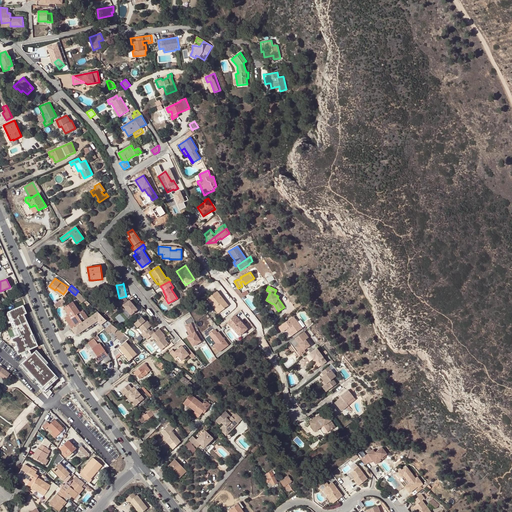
[(244,298),(244,297),(242,294),(239,288),(238,288),(235,290),(241,299),(244,298)]
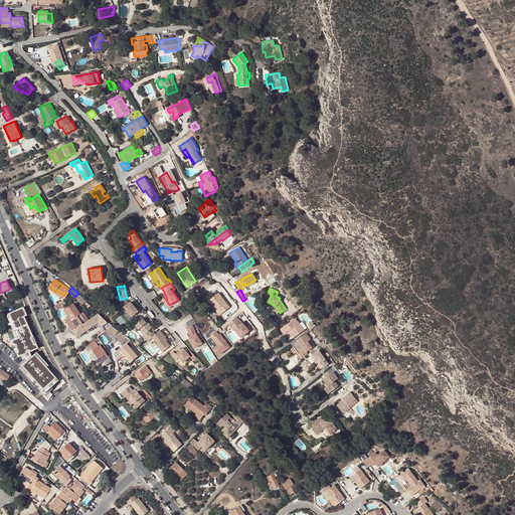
[(83,304),(89,308),(91,306),(80,295),(80,296),(77,299),(82,305),(83,304)]
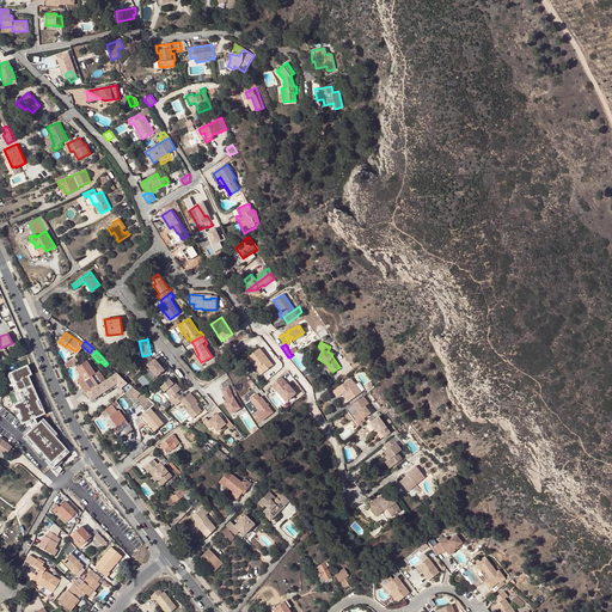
[(248,359),(255,368),(258,365),(261,367),(258,368),(263,374),(273,367),(259,350),(248,359)]
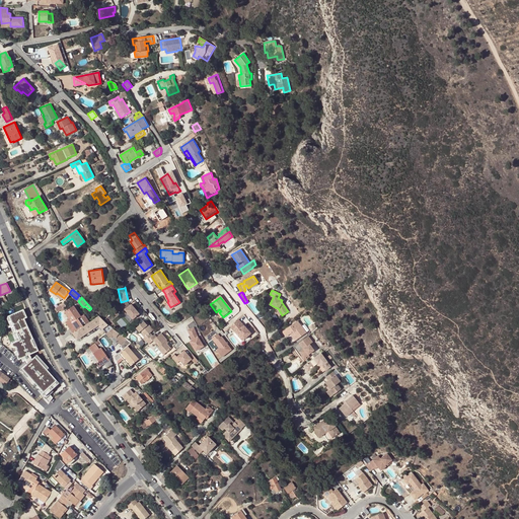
[(139,314),(136,310),(133,306),(131,305),(130,306),(126,302),(120,307),(124,311),(125,310),(133,319),(139,314)]
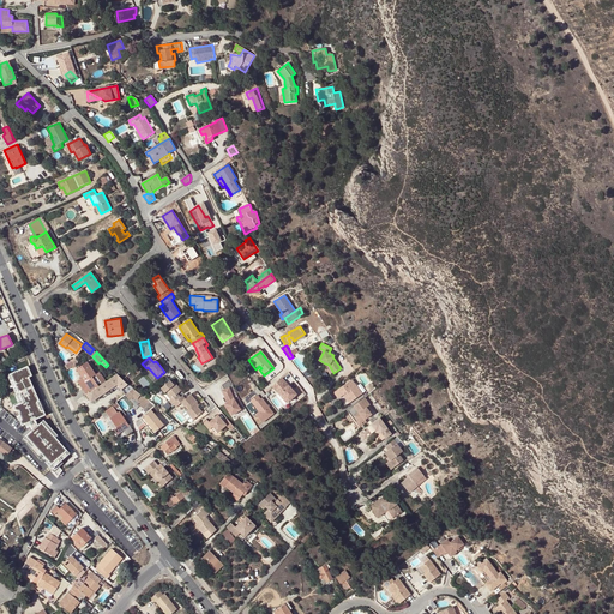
[(78,381),(86,395),(102,384),(88,362),(77,369),(83,378),(78,381)]
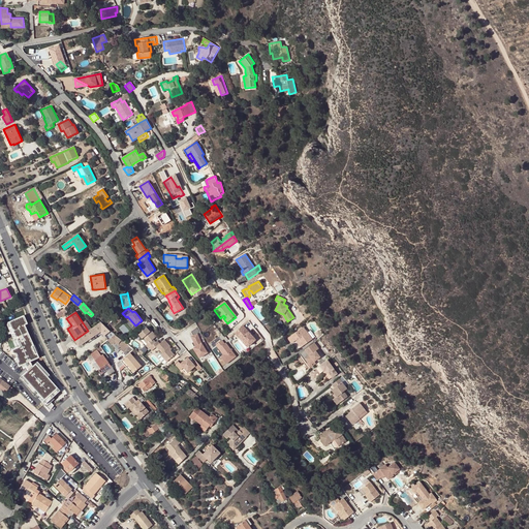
[(36,392),(45,401),(43,403),(52,410),(55,406),(51,401),(61,391),(36,364),(33,367),(31,363),(39,359),(37,353),(36,354),(32,347),(34,346),(25,325),(28,324),(24,316),(8,323),(20,347),(18,348),(11,351),(13,355),(16,355),(21,367),(22,367),(24,371),(23,372),(25,375),(23,376),(36,392)]
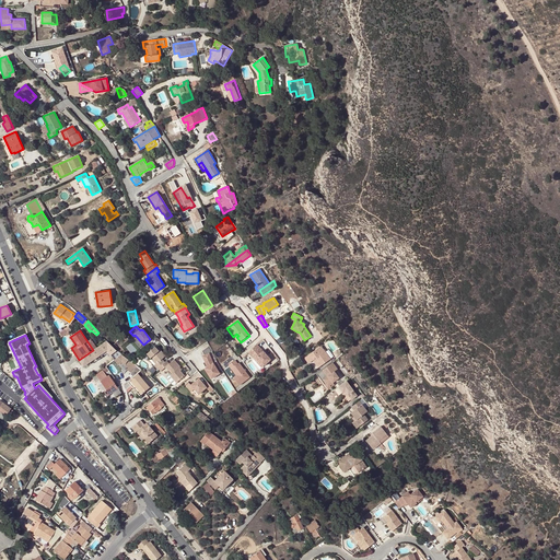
[(88,342),(93,350),(96,348),(91,339),(88,342)]
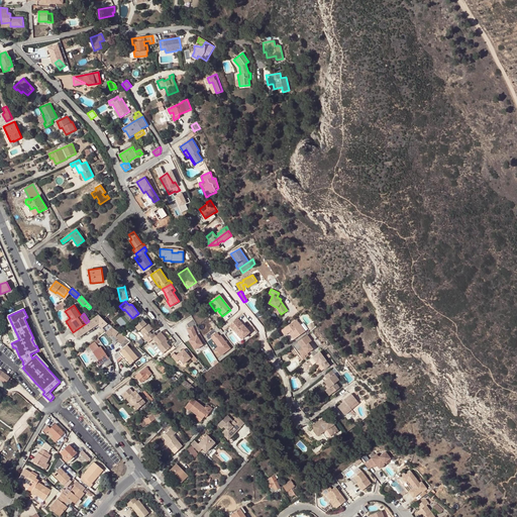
[(77,338),(82,334),(98,324),(102,328),(106,332),(111,327),(98,315),(73,332),(77,338)]
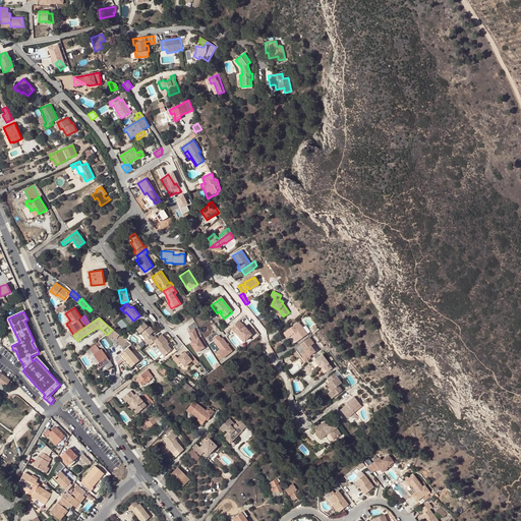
[(6,320),(17,343),(19,342),(8,319),(6,320)]
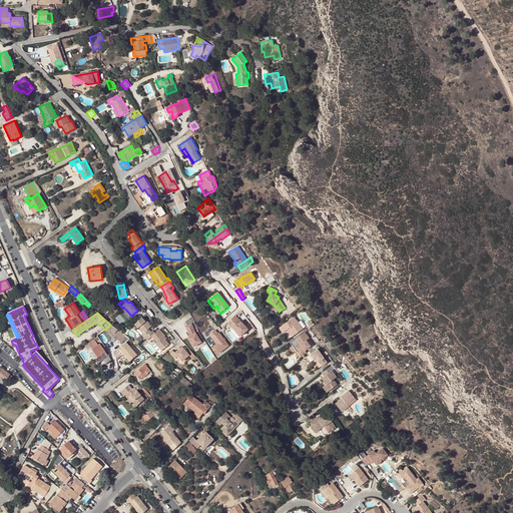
[(236,316),(228,324),(233,329),(234,328),(241,336),(248,330),(236,316)]
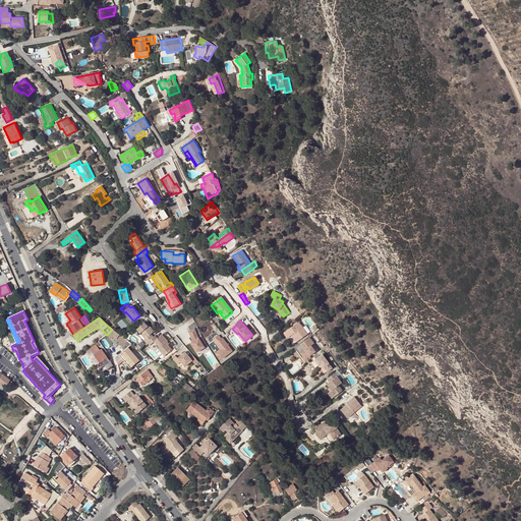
[(296,342),(306,334),(298,322),(283,333),(287,338),(288,337),(293,344),(296,342)]
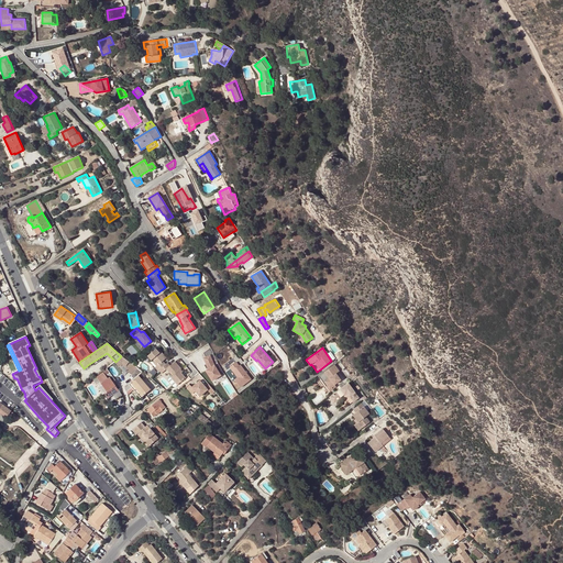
[(156,349),(147,356),(152,360),(154,359),(158,365),(157,366),(155,367),(158,371),(159,370),(166,364),(163,362),(167,359),(162,352),(159,353),(156,349)]
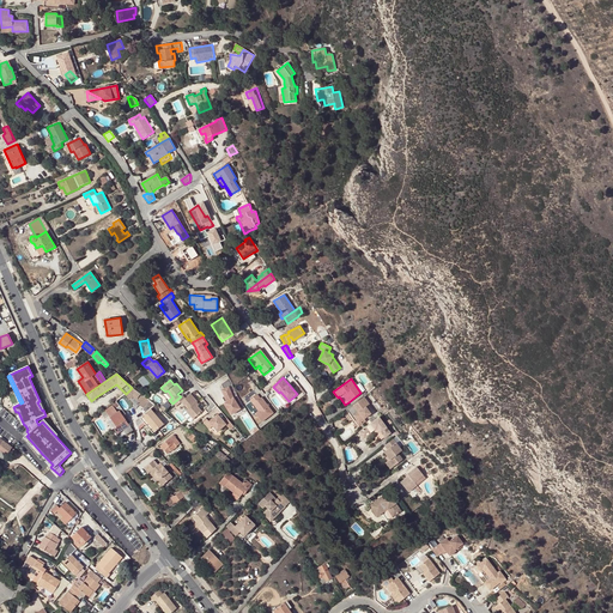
[(224,389),(222,390),(228,402),(224,404),(231,416),(241,410),(234,398),(229,387),(232,386),(229,380),(223,384),(224,389)]
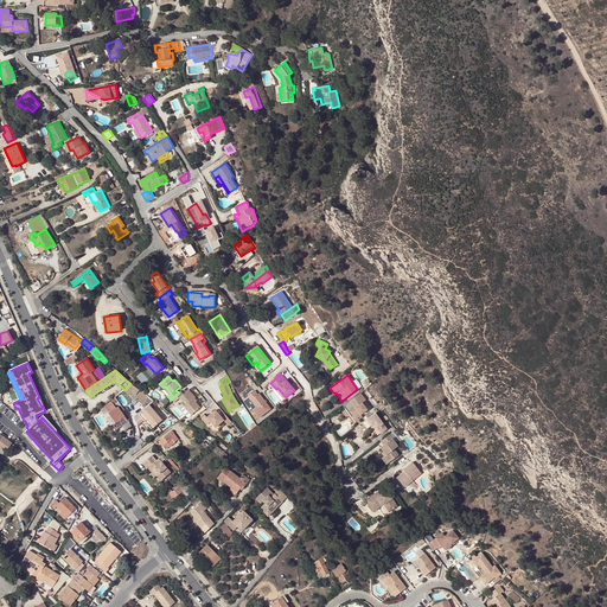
[(109,387),(115,383),(119,387),(120,385),(115,381),(96,393),(98,396),(110,388),(109,387)]
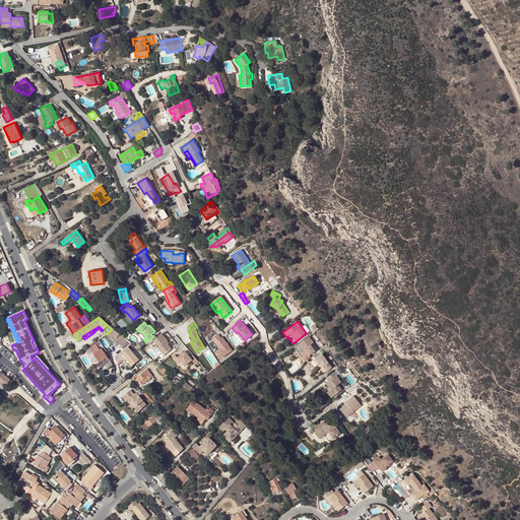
[(113,329),(107,334),(110,339),(113,336),(119,341),(118,343),(122,346),(124,344),(127,340),(113,329)]
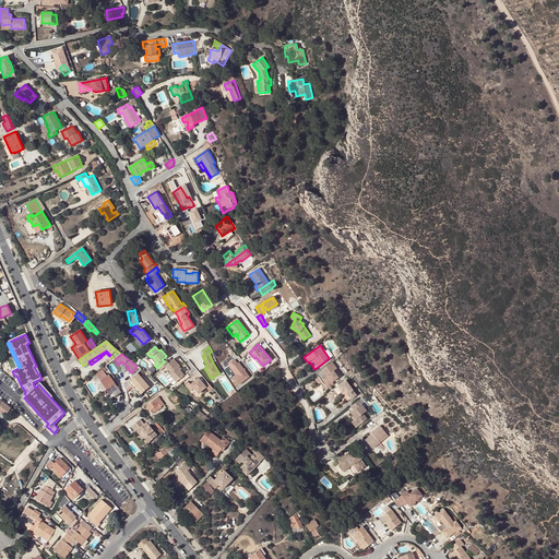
[(256,357),(254,358),(262,367),(263,366),(256,357)]
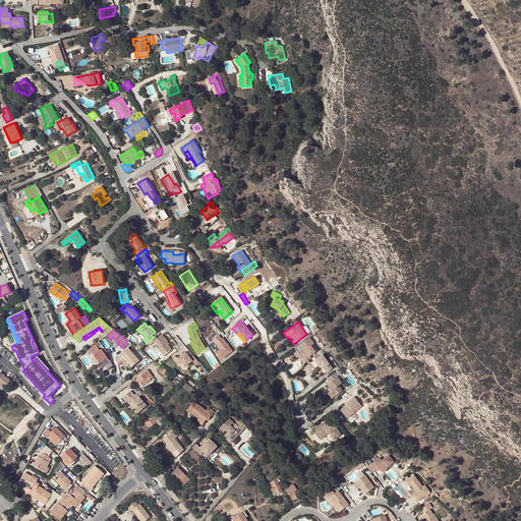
[(166,343),(167,343),(168,342),(162,335),(161,336),(158,339),(155,336),(154,337),(148,342),(150,345),(155,342),(160,348),(158,349),(164,356),(172,350),(168,346),(166,343)]
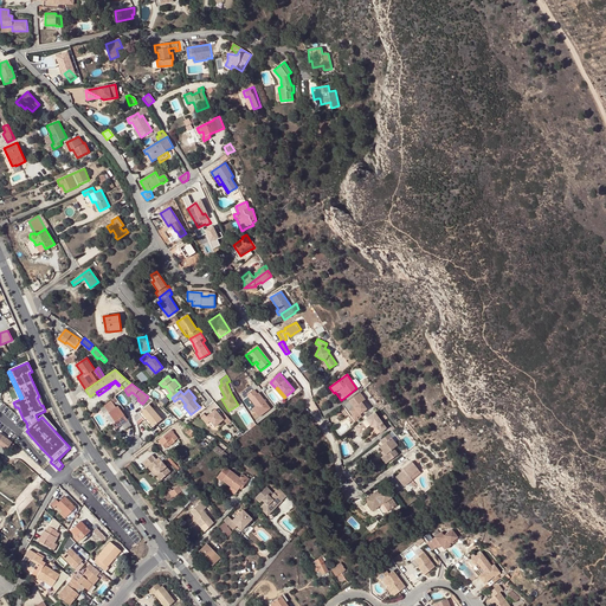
[(259,417),(271,408),(259,393),(258,394),(256,389),(249,395),(257,406),(253,408),(259,417)]
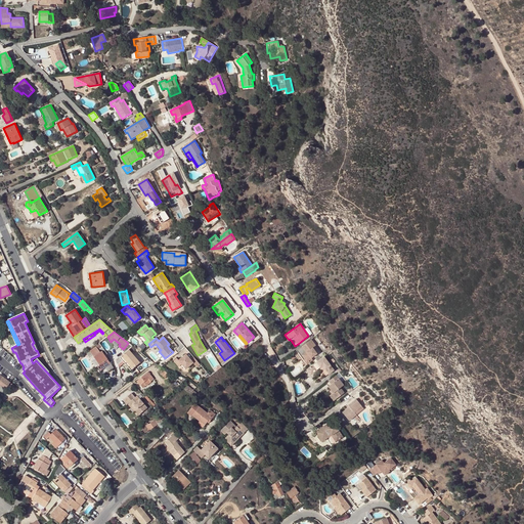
[(295,351),(305,364),(307,363),(313,359),(311,357),(317,353),(313,347),(316,344),(311,339),(301,347),(295,351)]
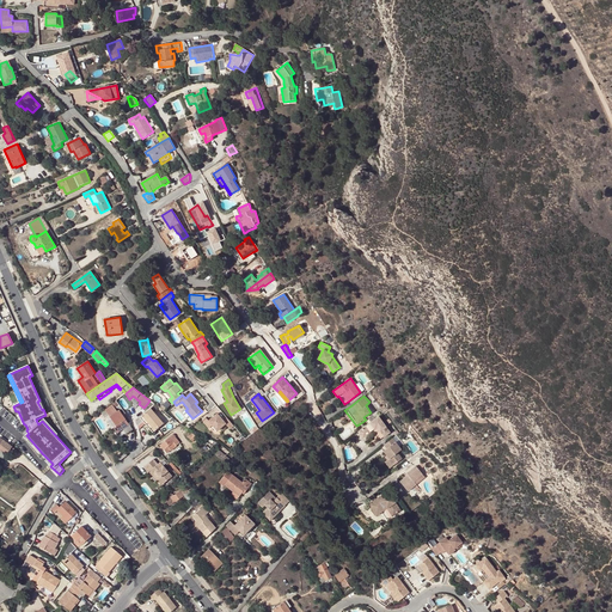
[(116,432),(128,423),(118,411),(117,412),(112,405),(105,410),(116,426),(114,428),(116,432)]
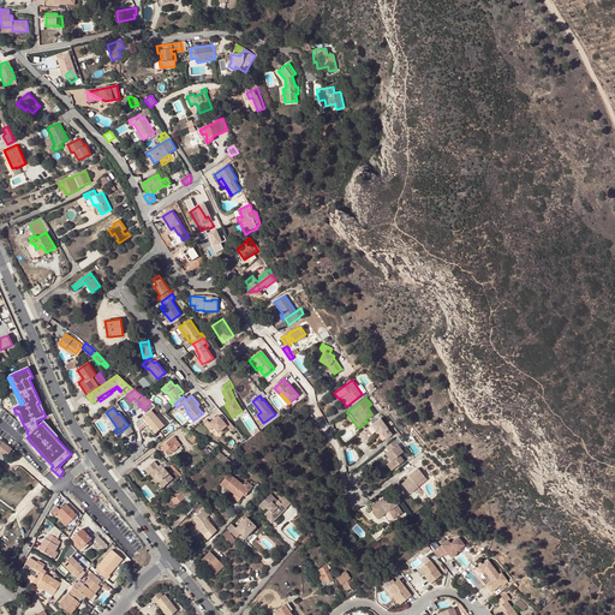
[(141,421),(149,430),(151,429),(156,434),(165,427),(161,423),(168,417),(156,407),(151,411),(141,421)]
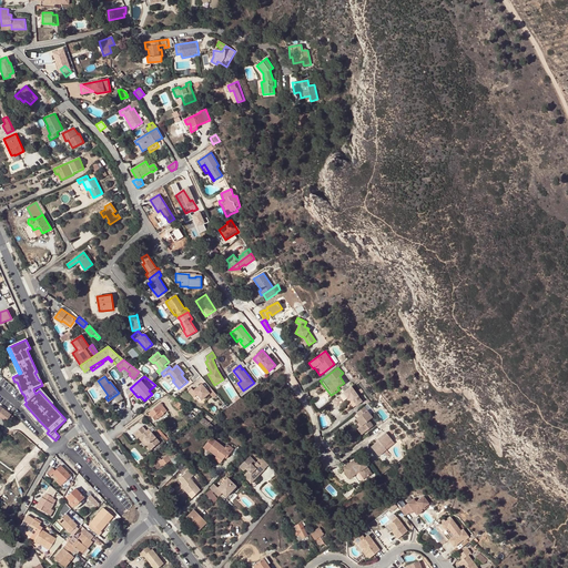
[(194,397),(198,395),(202,401),(210,394),(214,399),(217,396),(211,388),(208,391),(202,384),(194,391),(192,388),(189,392),(194,397)]
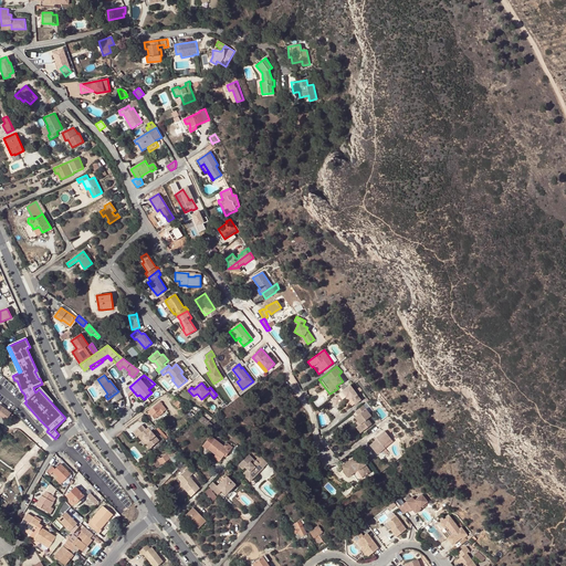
[(336,404),(345,397),(349,394),(352,398),(356,404),(362,399),(350,385),(332,399),(336,404)]
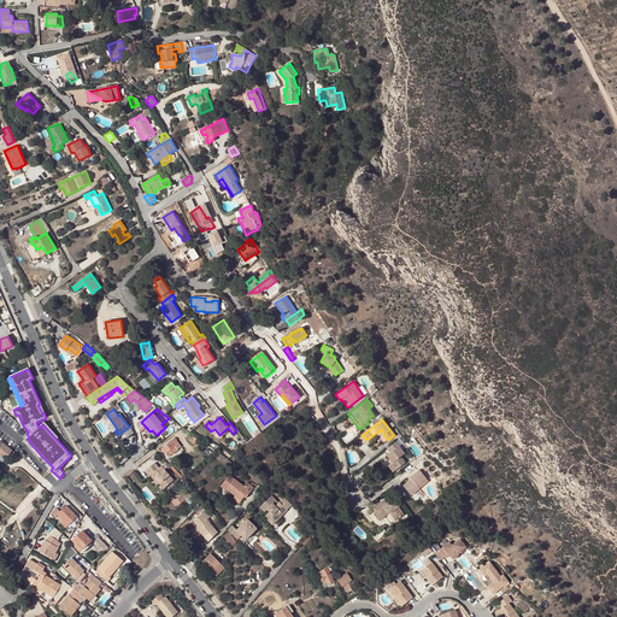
[(118,438),(130,429),(129,427),(117,435),(118,438)]
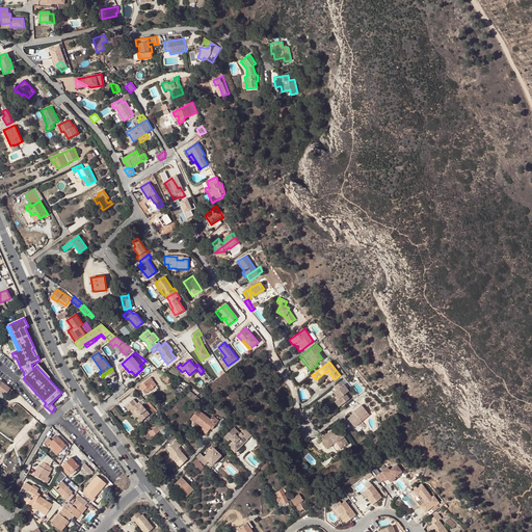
[(145,394),(157,386),(151,377),(139,387),(145,394)]
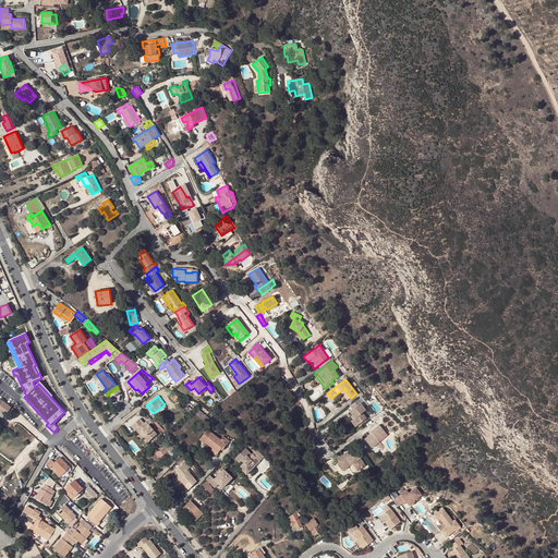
[(22,399),(36,414),(38,413),(24,397),(22,399)]
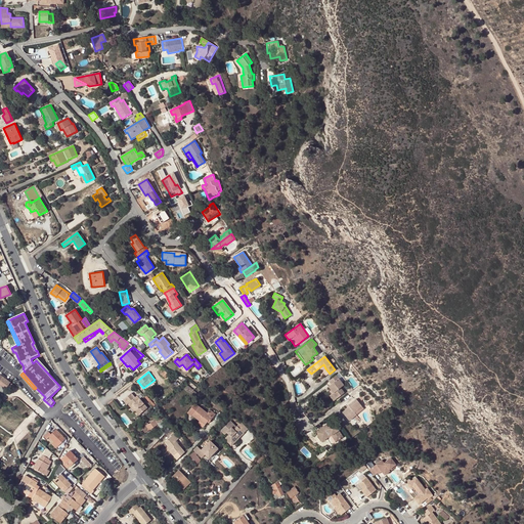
[(10,384),(9,383),(0,375),(0,381),(7,388),(10,384)]
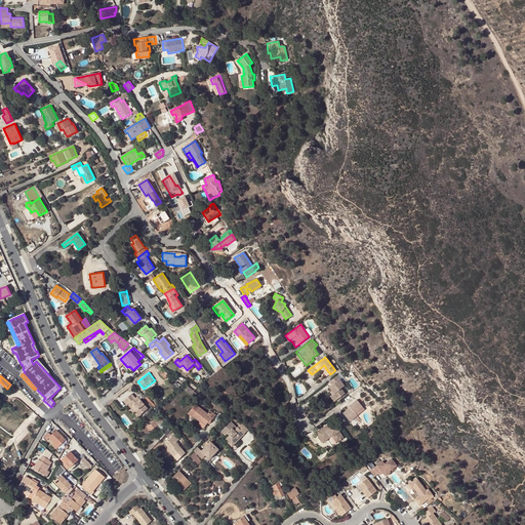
[(334,393),(338,398),(346,393),(341,388),(345,386),(337,375),(333,378),(335,381),(332,384),(329,387),(332,390),(334,393)]
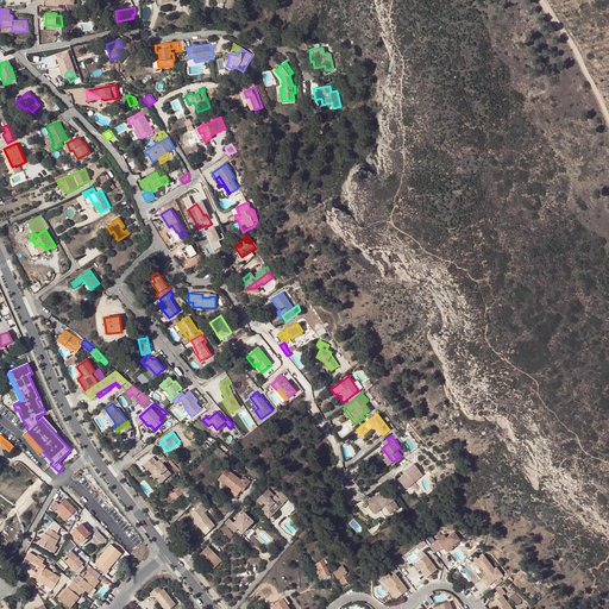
[(230,458),(226,454),(219,449),(214,453),(218,456),(226,463),(230,458)]
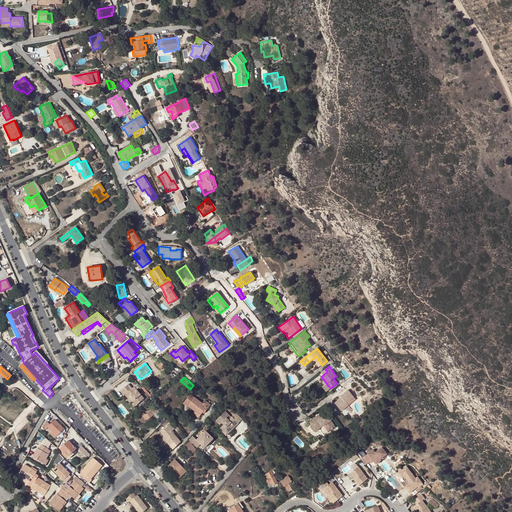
[(127,394),(133,401),(132,402),(136,406),(144,399),(137,390),(135,391),(133,388),(132,388),(128,384),(122,390),(125,395),(127,394)]
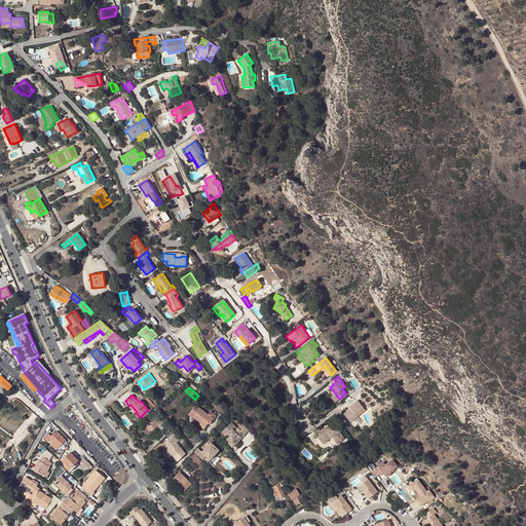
[(357,417),(359,416),(357,413),(364,407),(359,400),(350,406),(351,407),(349,409),(344,413),(351,421),(357,417)]
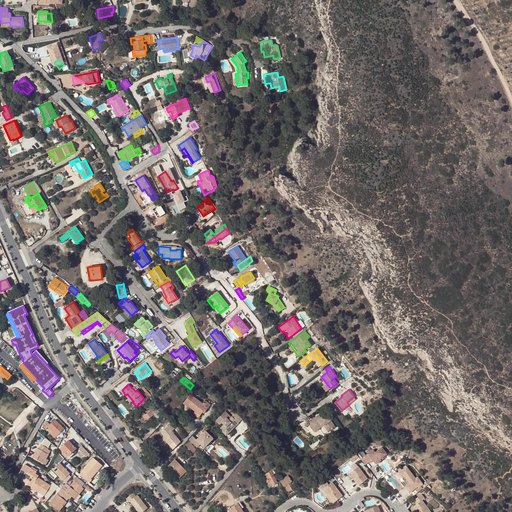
[(188,406),(195,411),(200,415),(203,412),(203,411),(205,412),(211,405),(206,401),(204,404),(191,394),(185,402),(189,405),(188,406)]
